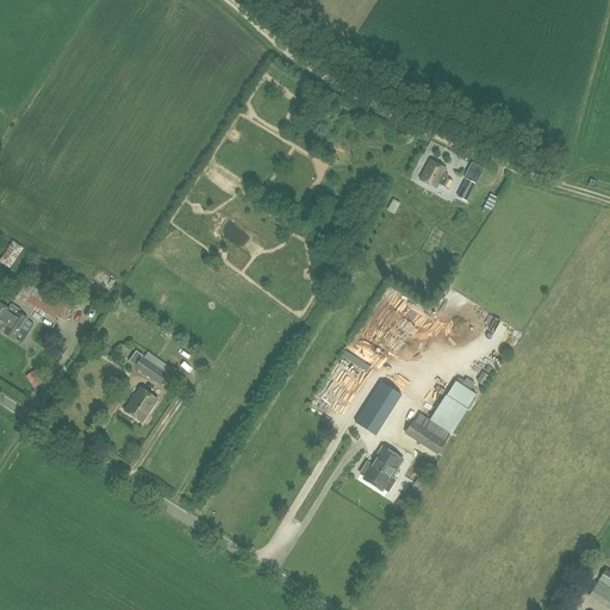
[(429,161),(421,180),(436,188),(439,184),(442,186),(447,178),(448,175),(443,173),(444,173),(446,169),(429,161)]
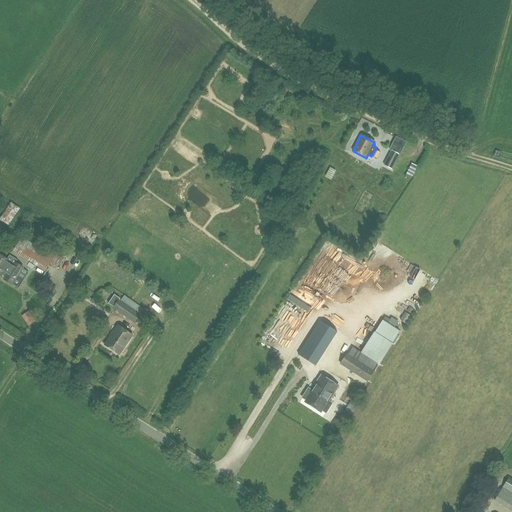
[(375,149),(371,156),(376,158),(380,151),(375,149)]
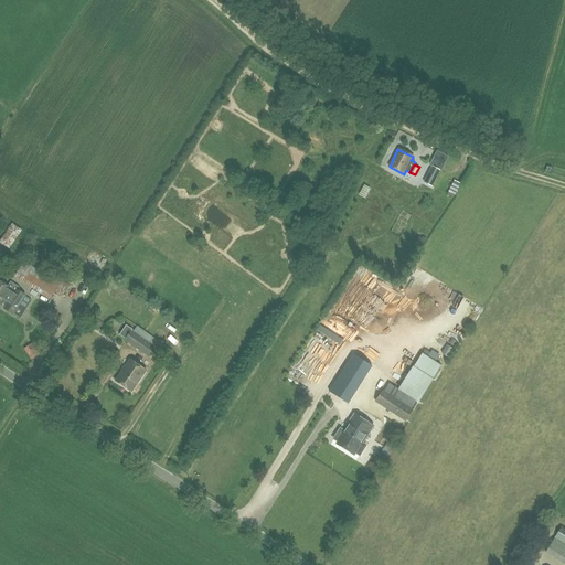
[(432,166),(424,182),(432,187),(440,170),(432,166)]
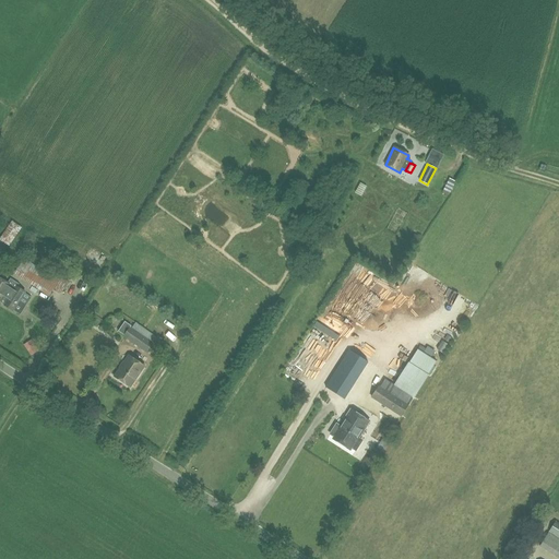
[(445,192),(453,177),(447,174),(439,189),(445,192)]
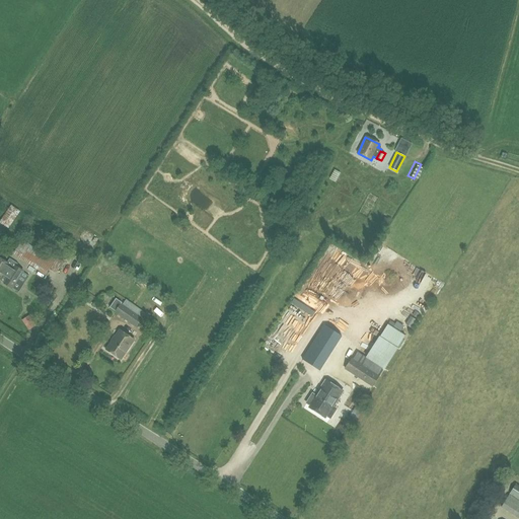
[(11,205),(0,221),(0,222),(8,228),(20,211),(11,205)]
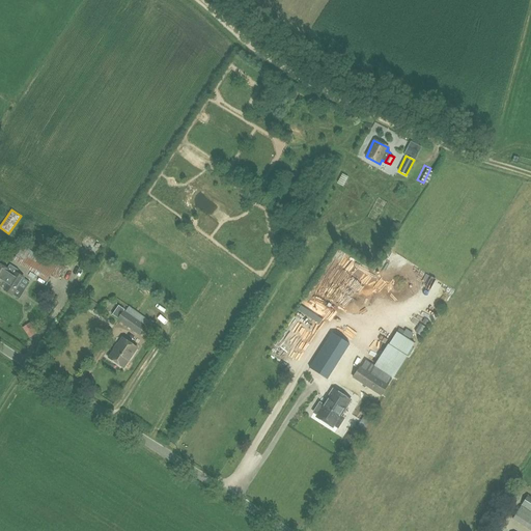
[(336,244),(333,249),(344,258),(348,253),(336,244)]
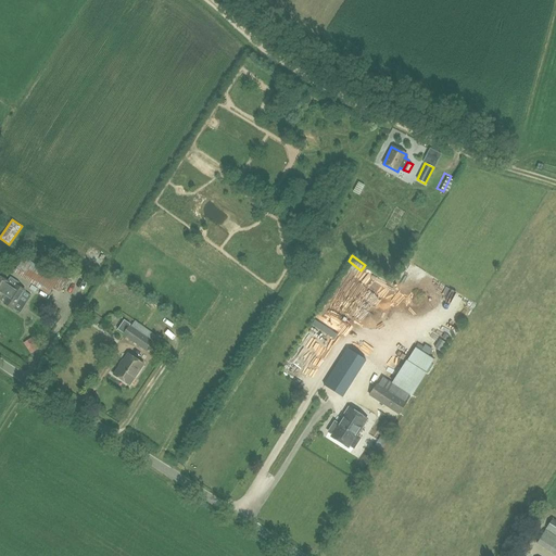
[(24,256),(14,272),(49,294),(62,276),(38,258),(35,264),(24,256)]
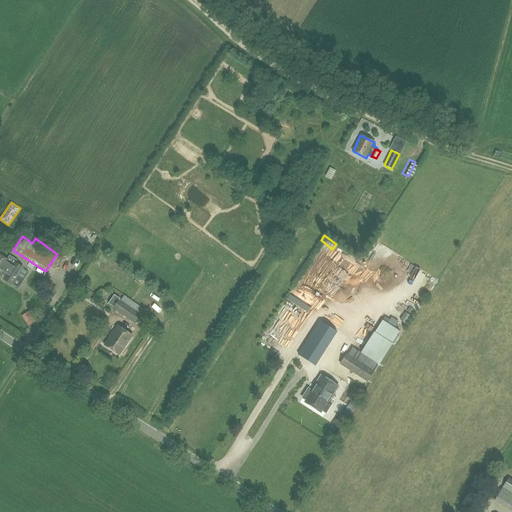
[(0,253),(0,276),(4,279),(3,279),(11,285),(12,284),(22,268),(23,268),(16,263),(17,261),(9,255),(7,258),(0,253)]
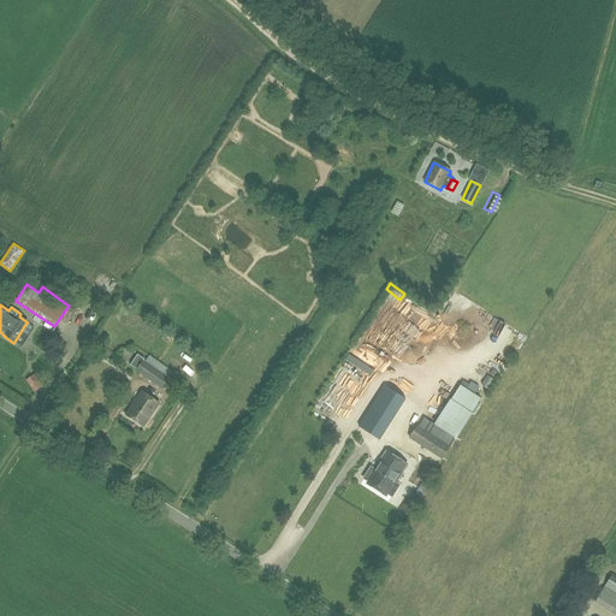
[(375,304),(372,318),(384,321),(389,308),(375,304)]
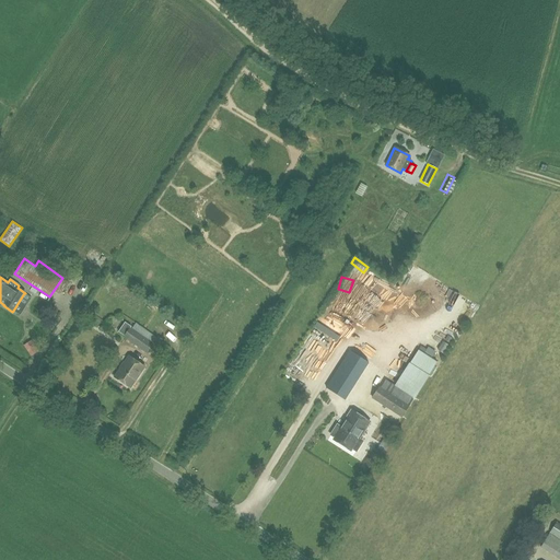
[(368,289),(364,295),(381,304),(384,298),(368,289)]
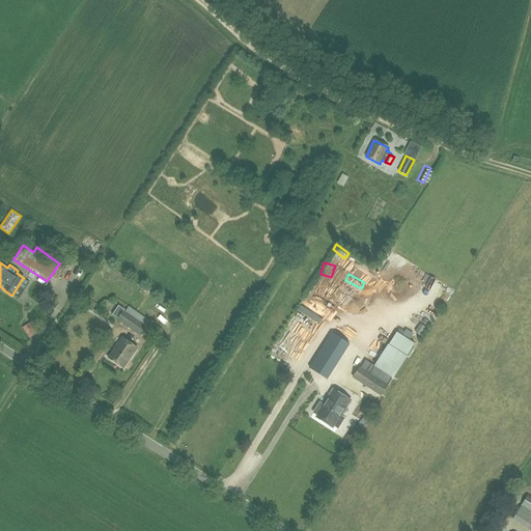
[(40,291),(42,284),(34,283),(33,290),(40,291)]
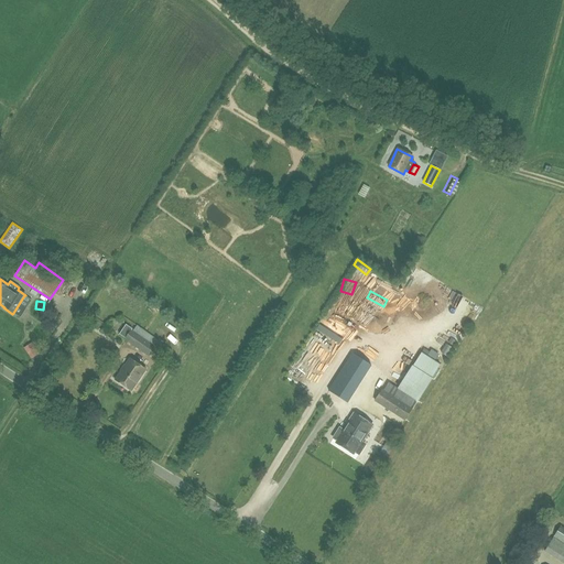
[(316,324),(335,338),(343,328),(334,322),(329,328),(318,321),(316,324)]
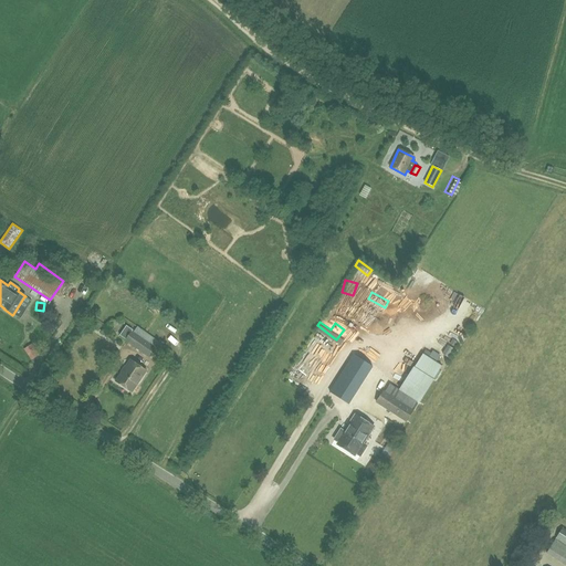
[(156,347),(133,331),(133,329),(126,325),(119,335),(126,339),(125,341),(148,357),(156,347)]
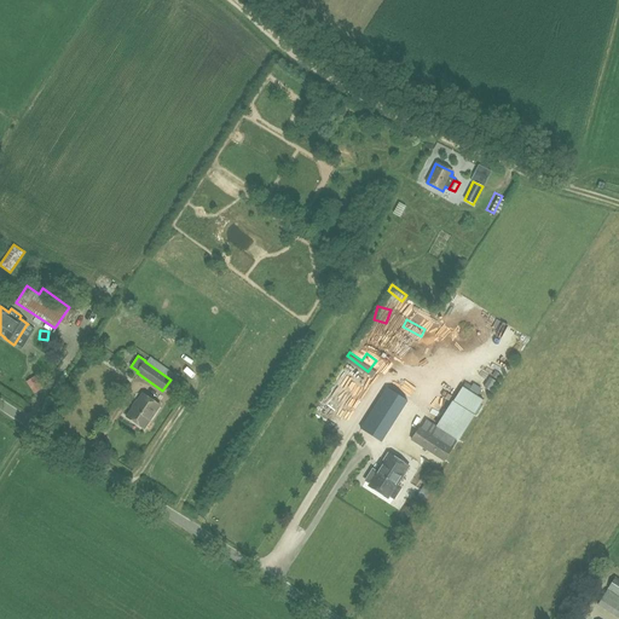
[(33,372),(24,376),(30,389),(40,386),(33,372)]
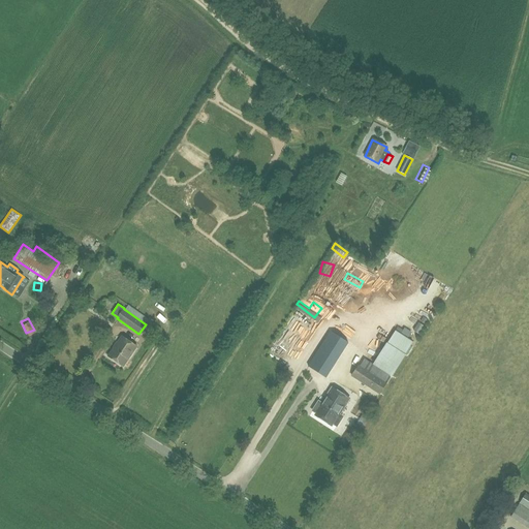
[(57,344),(63,336),(55,330),(50,338),(57,344)]
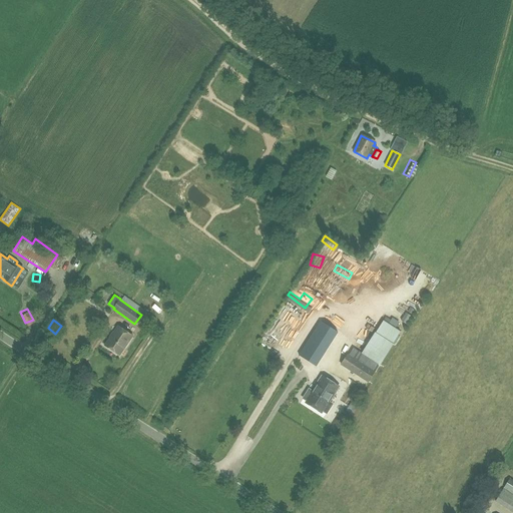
[(376,332),(393,343),(401,331),(384,320),(376,332)]
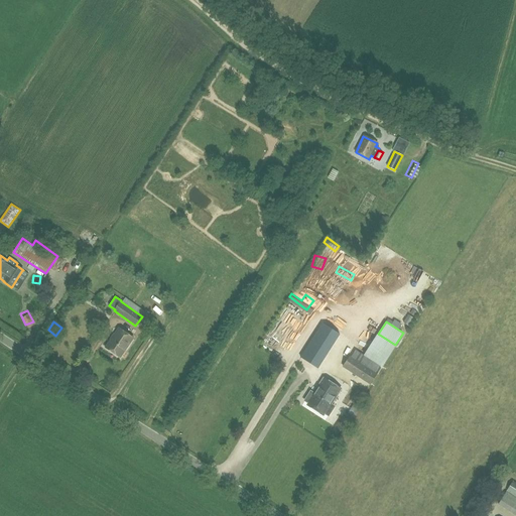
[(339,336),(321,325),(301,358),(317,368),(339,336)]
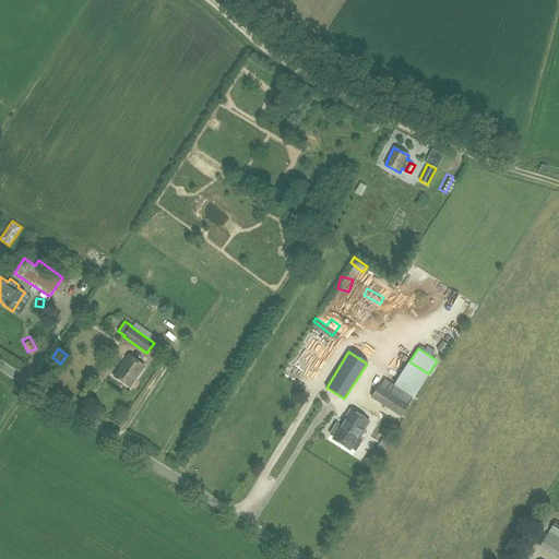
[(129,355),(114,377),(130,388),(144,366),(129,355)]
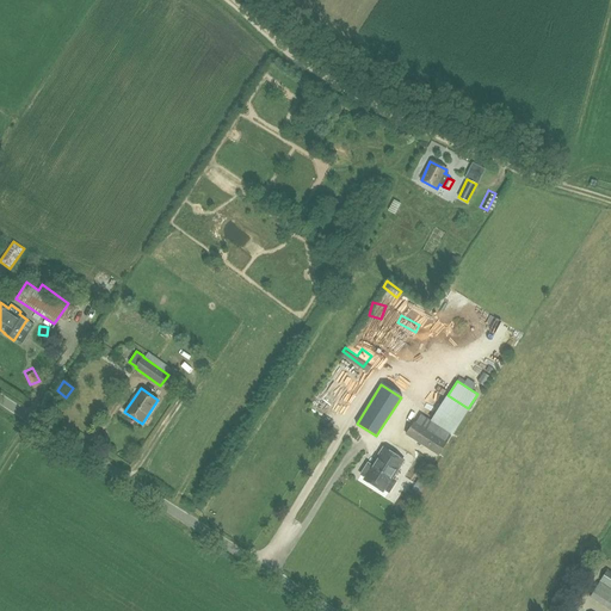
[(469,408),(468,408),(448,395),(446,394),(431,419),(452,433),(469,408)]
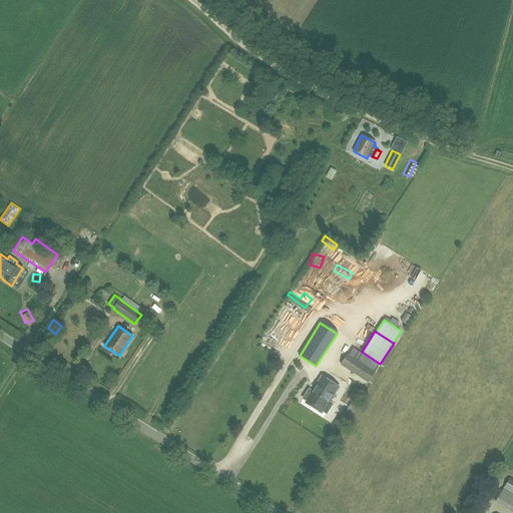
[(348,354),(341,365),(368,382),(375,372),(374,370),(349,354),(348,354)]
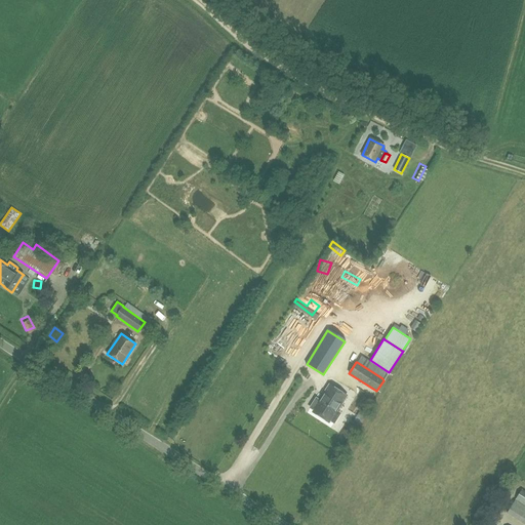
[(104,389),(111,395),(119,386),(112,379),(104,389)]
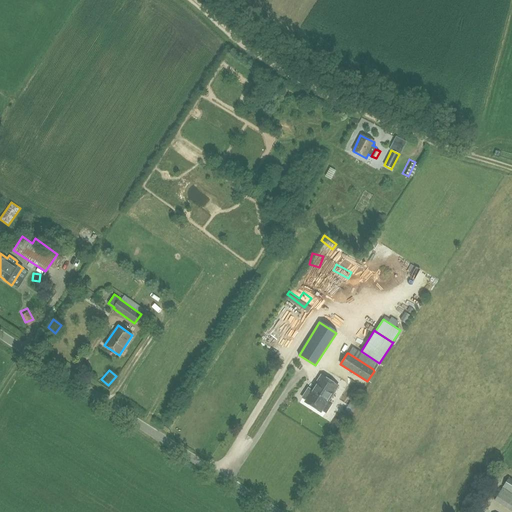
[(339,386),(321,374),(314,384),(315,384),(311,389),(308,387),(301,397),(305,400),(304,402),(321,413),(323,411),(326,413),(333,403),(330,401),(339,386)]
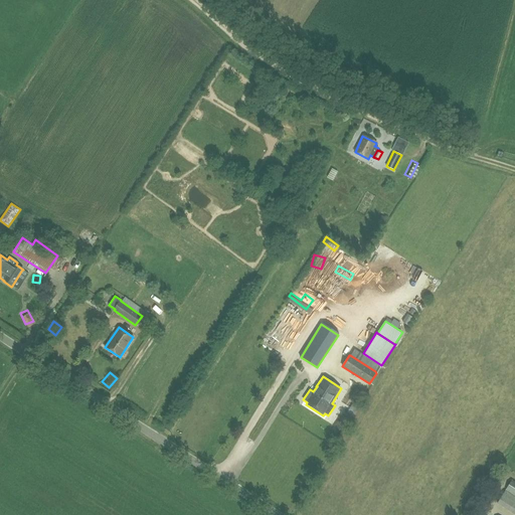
[(350,408),(344,417),(349,420),(358,408),(353,404),(350,409),(350,408)]
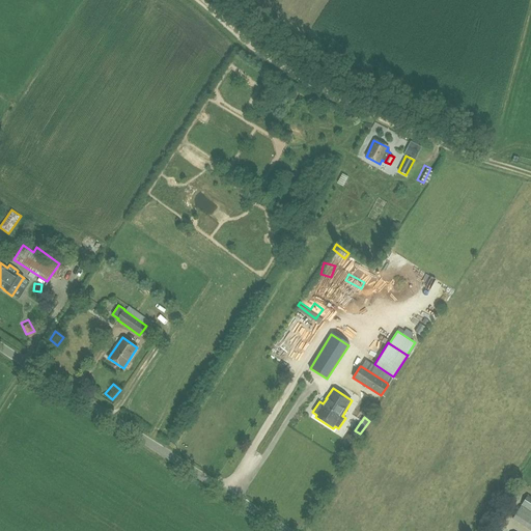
[(530,496),(529,495),(528,494),(512,519),(530,530),(530,496)]
